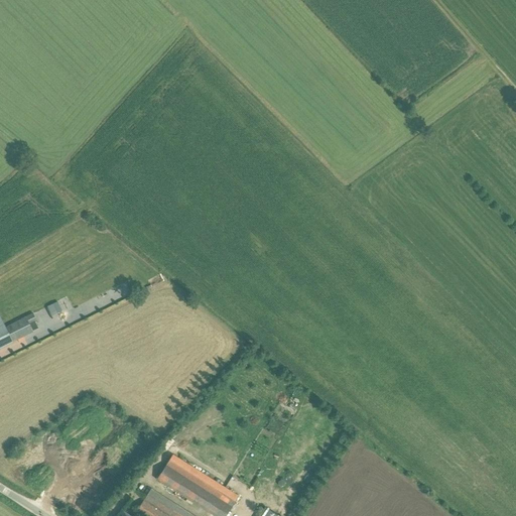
[(46,316),(54,312),(50,303),(42,307),(46,316)]
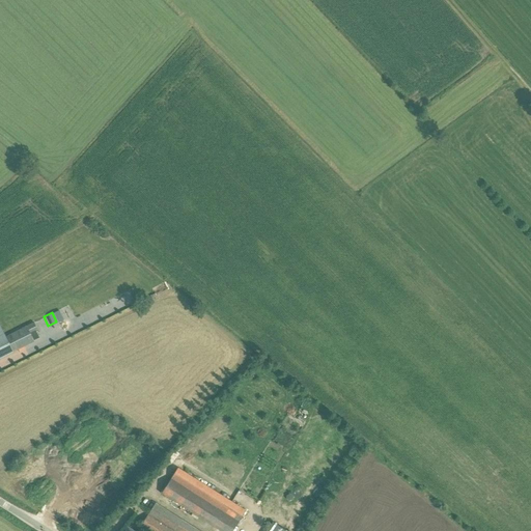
[(90,316),(77,323),(80,329),(93,323),(90,316)]
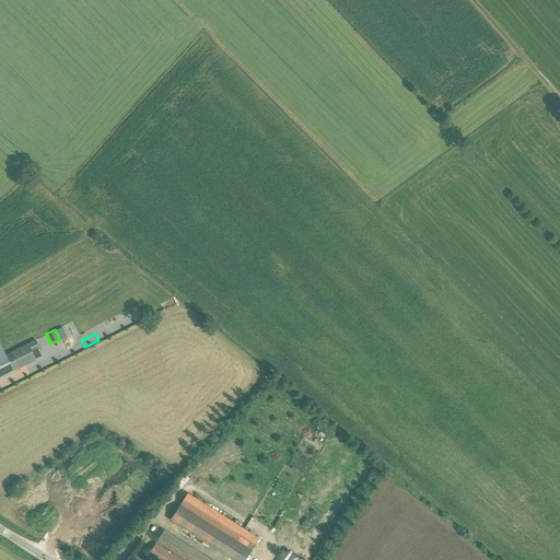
[(0,341),(0,378),(14,372),(14,371),(42,357),(37,349),(41,348),(37,342),(8,357),(0,341)]
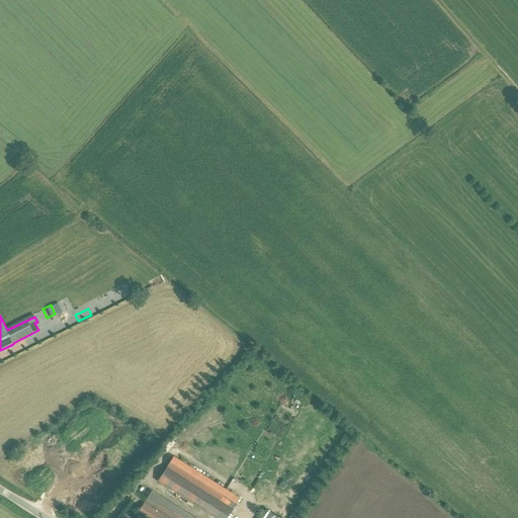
[(172,458),(157,483),(211,517),(227,517),(239,501),(172,458)]
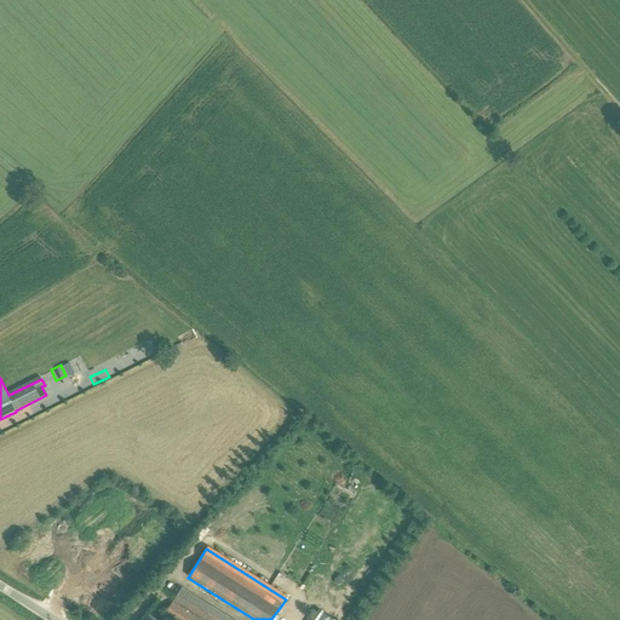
[(230,619),(182,589),(162,619),(165,619),(230,619)]
